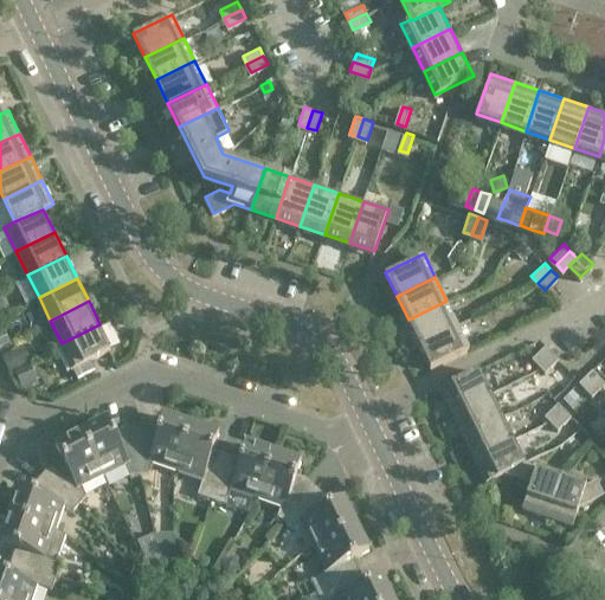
[(458,323),(446,301),(409,320),(419,342),(458,323)]
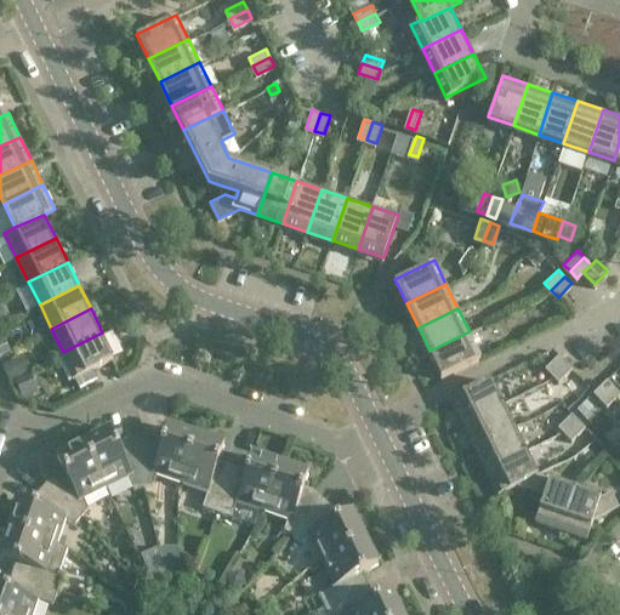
[(430,351),(441,371),(442,375),(482,356),(470,331),(430,351)]
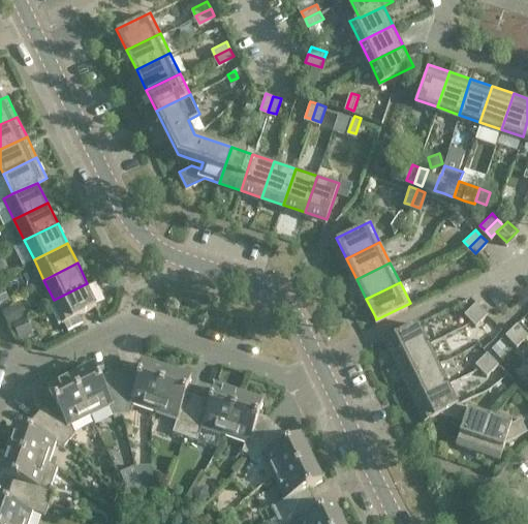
[(54,300),(63,320),(97,303),(87,283),(54,300)]
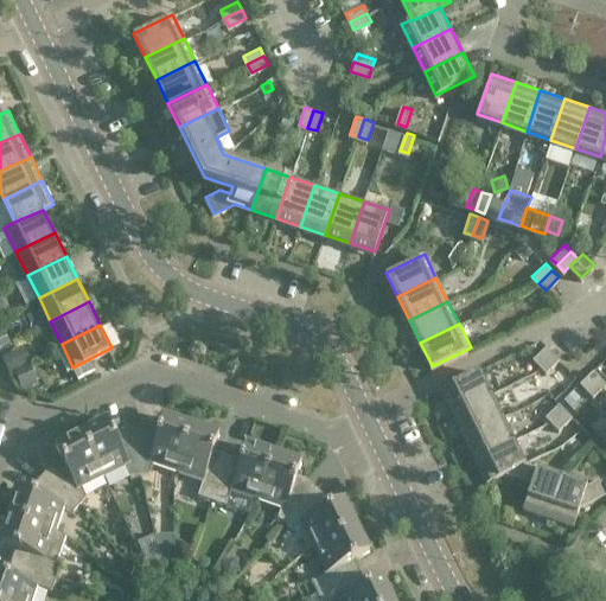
[(554,351),(547,344),(534,357),(540,364),(554,351)]
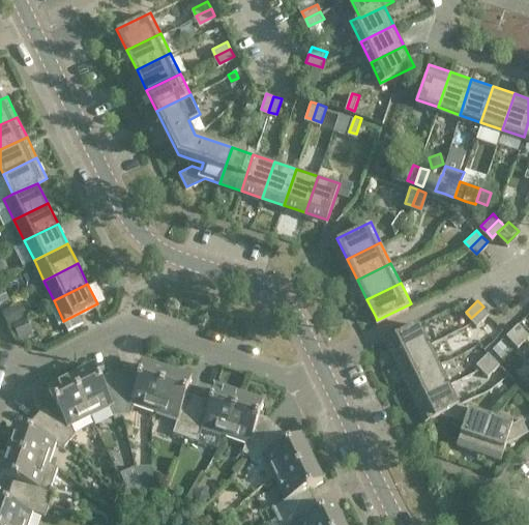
[(10,304),(2,309),(8,321),(17,317),(10,304)]
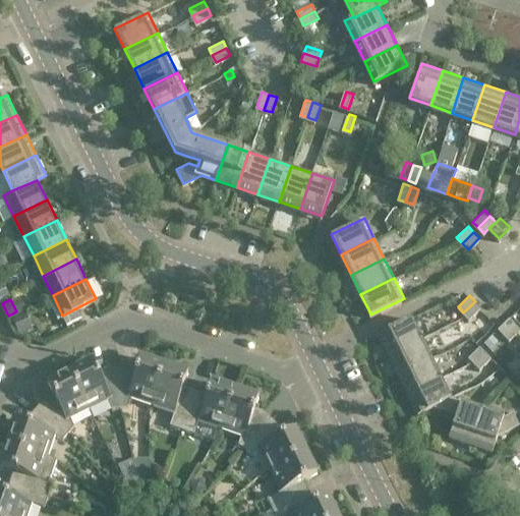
[(463,312),(469,319),(480,307),(475,301),(463,312)]
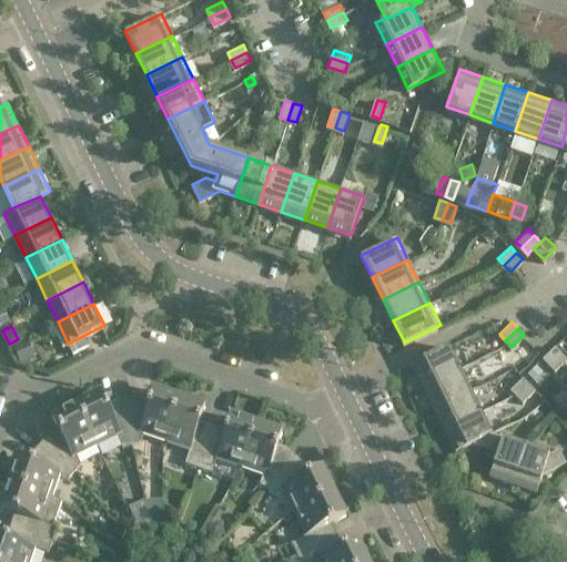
[(413,361),(424,384),(459,366),(449,344),(413,361)]
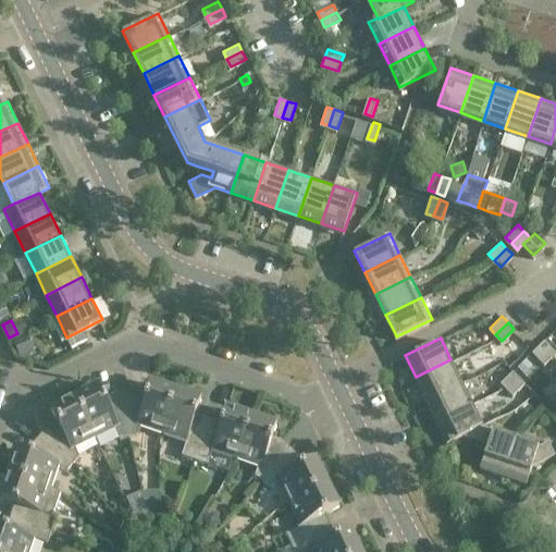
[(551,356),(555,352),(555,350),(545,338),(539,344),(551,356)]
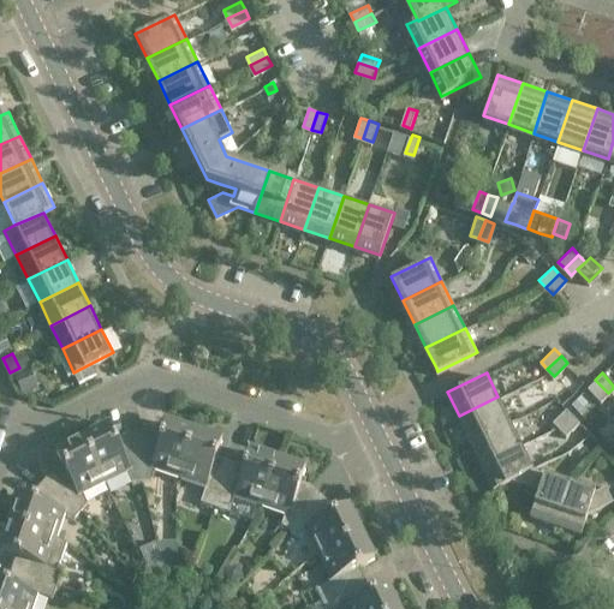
[(595,380),(588,386),(601,400),(608,393),(595,380)]
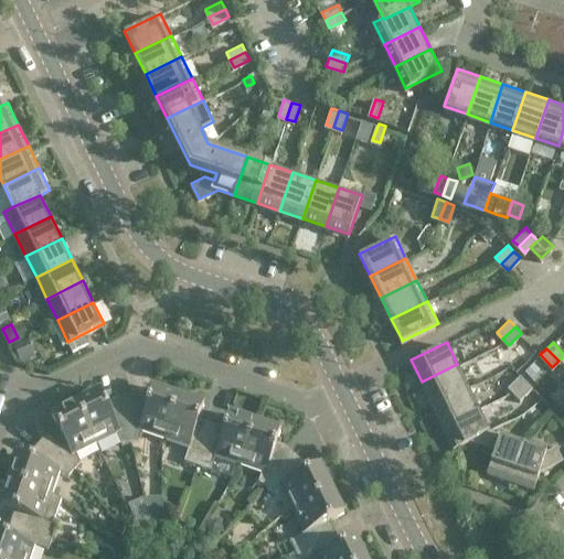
[(468,385),(457,364),(422,382),(433,402),(468,385)]
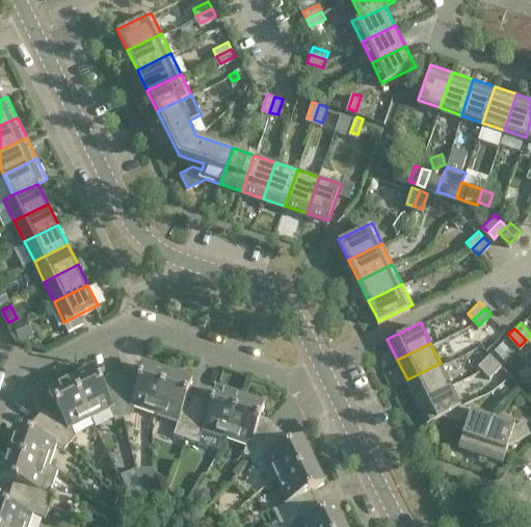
[(477,364),(483,370),(495,359),(489,352),(477,364)]
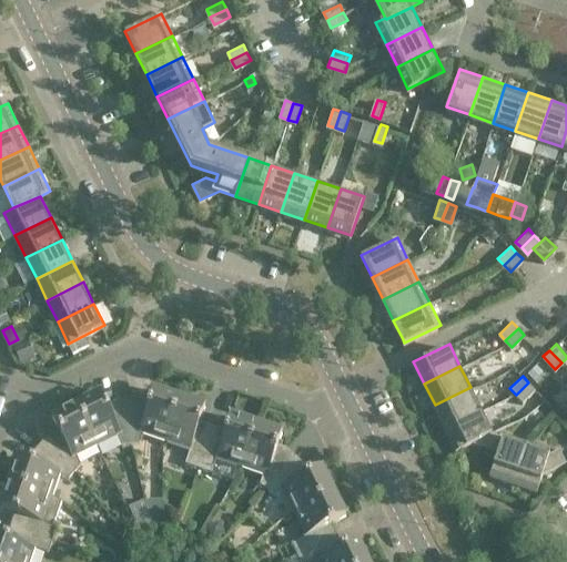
[(528,382),(516,395),(522,401),(535,389),(528,382)]
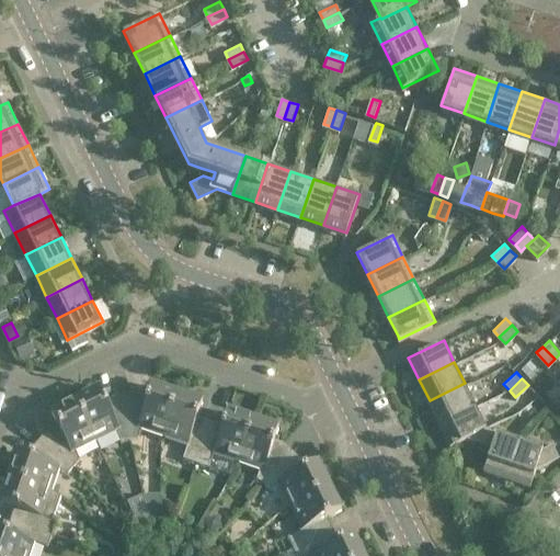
[(178,389),(152,382),(139,419),(136,418),(128,418),(129,435),(138,435),(143,424),(163,432),(178,389)]
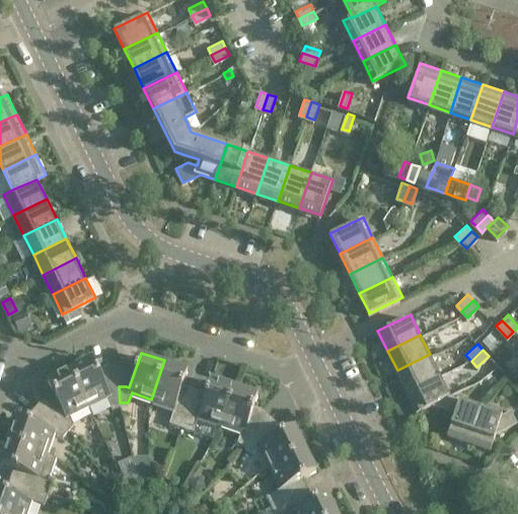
[(440,374),(430,354),(397,370),(407,390),(440,374)]
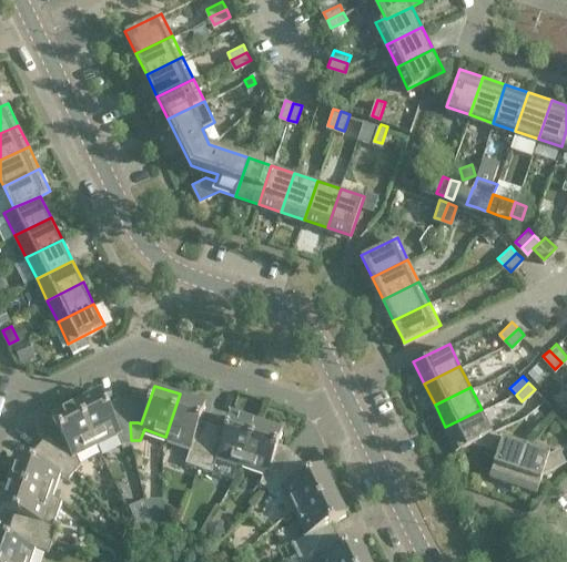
[(130,422),(130,409),(117,410),(113,411),(102,389),(76,401),(97,441),(118,431),(123,441),(131,440),(130,422)]
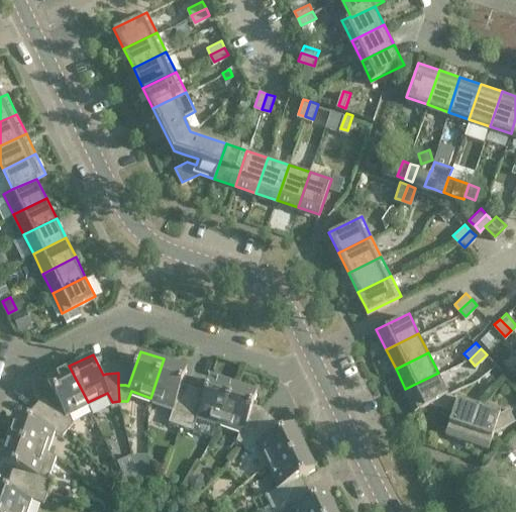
[(189,394),(179,391),(187,367),(164,359),(150,398),(174,406),(170,419),(180,423),(189,394)]
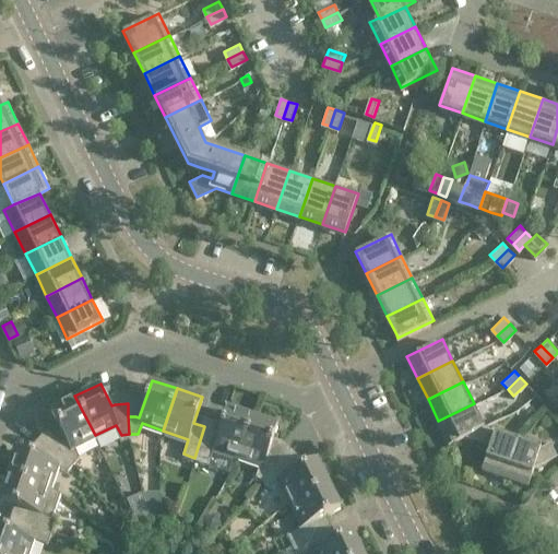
[(75,445),(95,435),(74,396),(51,407),(63,429),(59,432),(50,440),(61,449),(60,450),(73,462),(80,455),(75,445)]
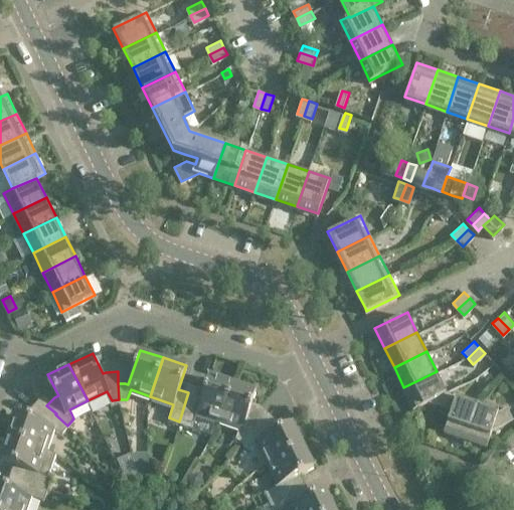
[(403,387),(413,407),(429,400),(447,391),(437,371),(403,387)]
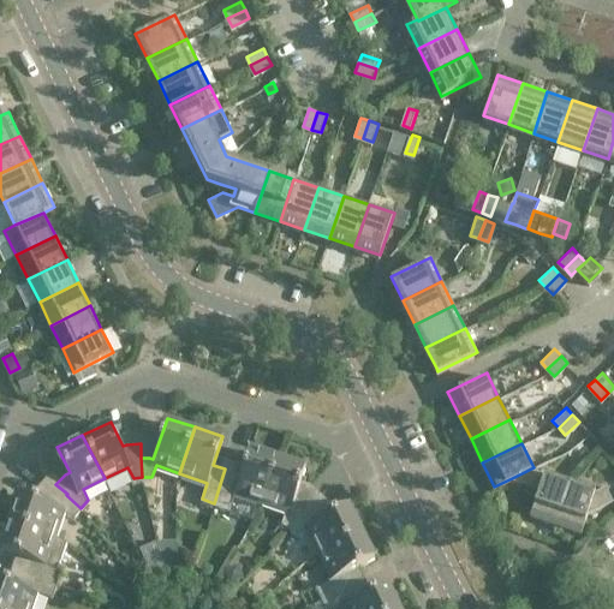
[(278,455),(250,446),(240,473),(225,469),(214,503),(230,508),(236,493),(262,501),(278,455)]
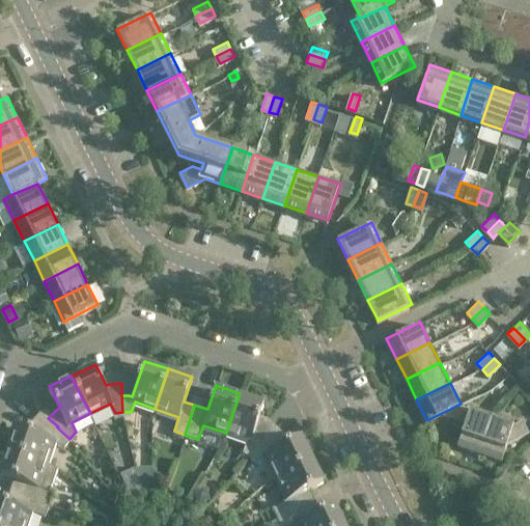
[(252,437),(265,402),(240,393),(226,433),(247,440),(244,449),(249,454),(260,442),(256,438),(252,437)]
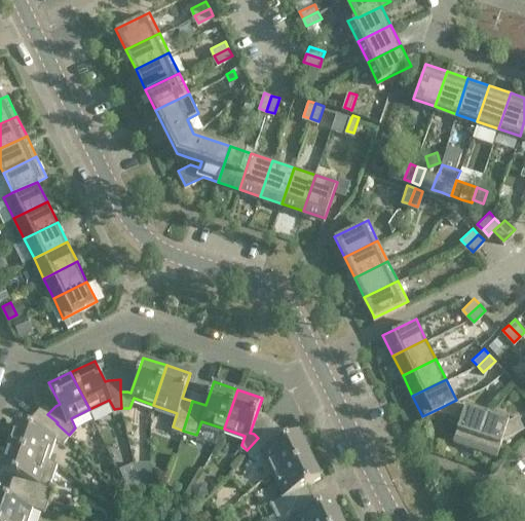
[(438,409),(461,416),(453,438),(476,446),(488,411),(456,400),(438,409)]
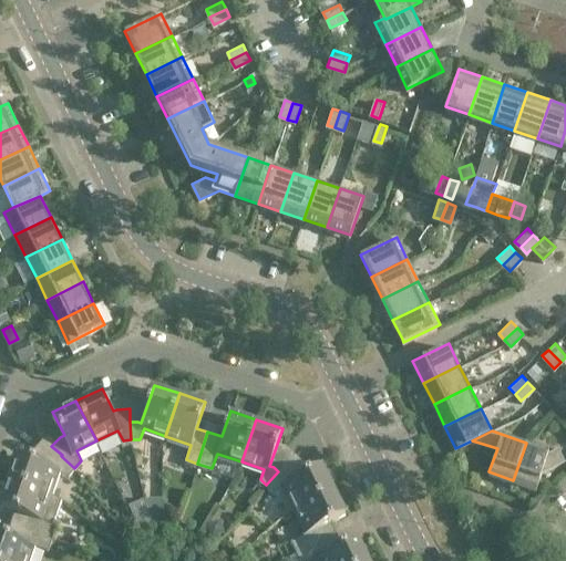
[(513,480),(536,488),(542,471),(565,460),(565,457),(559,445),(549,450),(526,443),(513,480)]
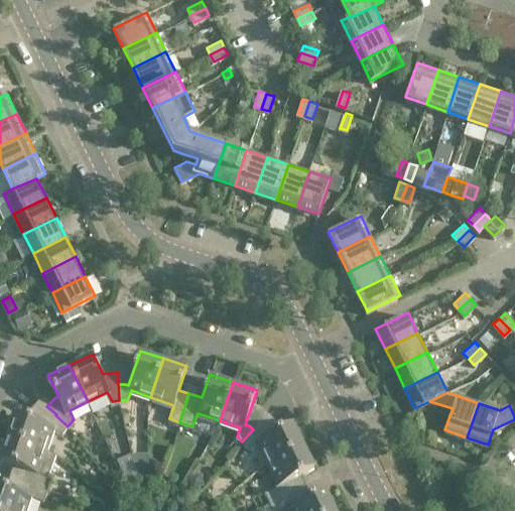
[(51,423),(16,411),(8,435),(46,449),(53,428),(62,431),(68,426),(55,415),(52,419),(51,423)]
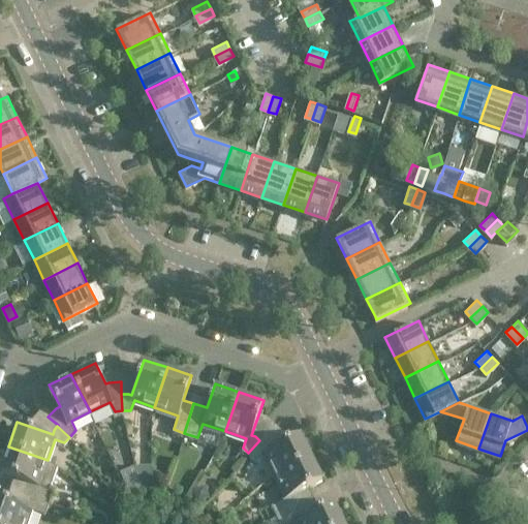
[(311,455),(301,432),(267,449),(265,445),(259,440),(248,453),(255,459),(265,455),(274,474),(311,455)]
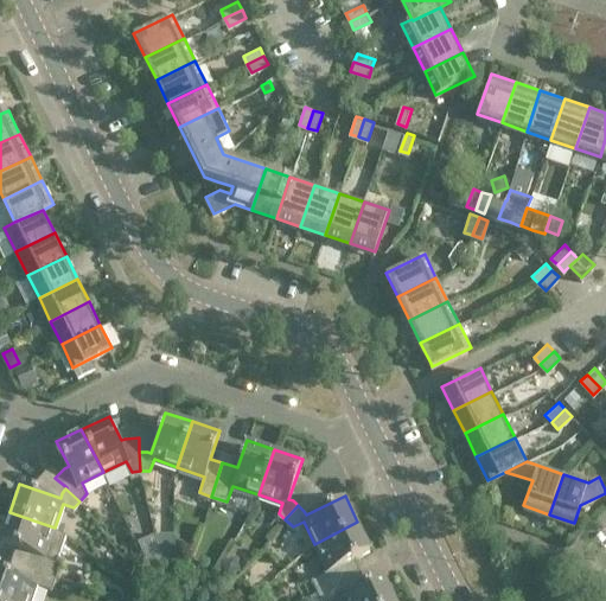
[(57,574),(62,560),(59,558),(69,532),(55,528),(10,512),(0,539),(29,548),(24,562),(57,574)]
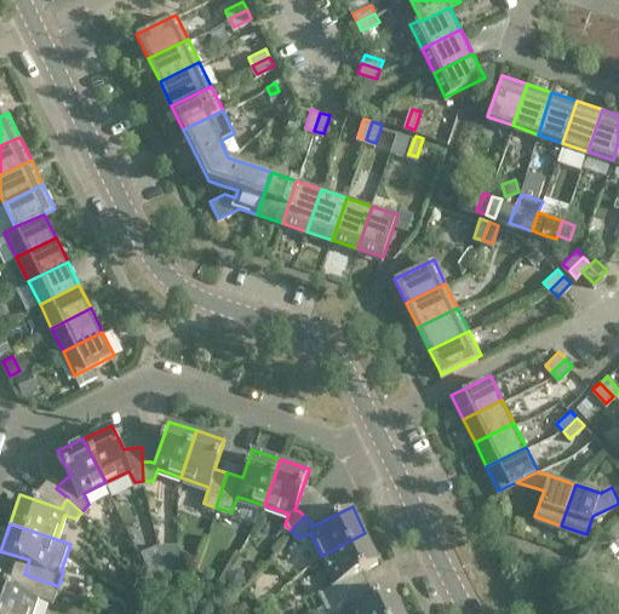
[(351,573),(378,560),(365,533),(321,556),(334,581),(319,589),(326,603),(359,586),(351,573)]
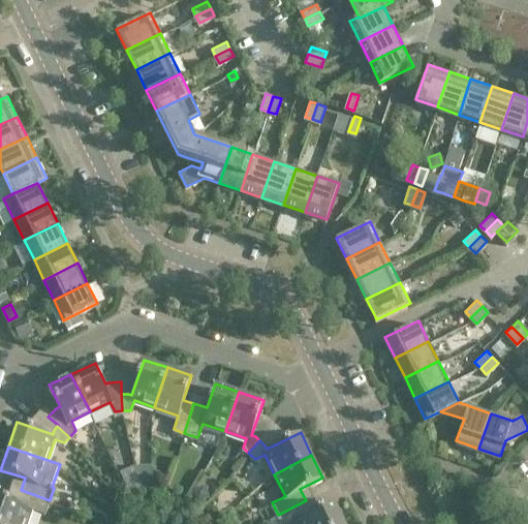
[(21,490),(17,501),(0,495),(0,523),(2,523),(26,523),(32,507),(45,512),(50,500),(21,490)]
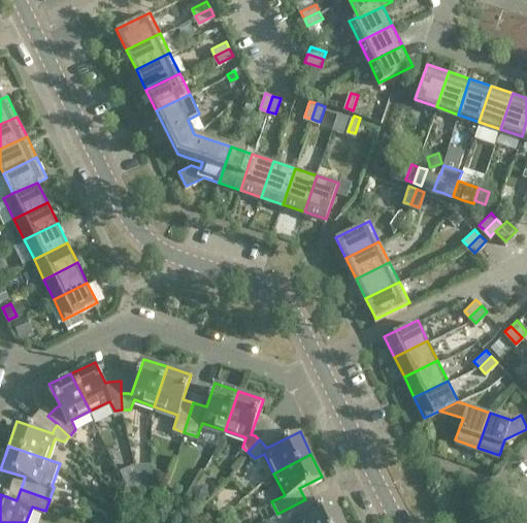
[(305,499),(277,514),(282,522),(285,522),(286,522),(341,522),(344,522),(333,499),(310,511),(305,499)]
